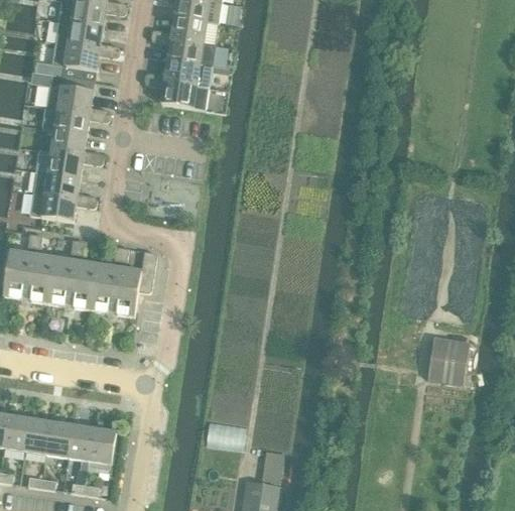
[(60,0),(57,21),(102,28),(104,13),(105,6),(67,0),(60,0)]
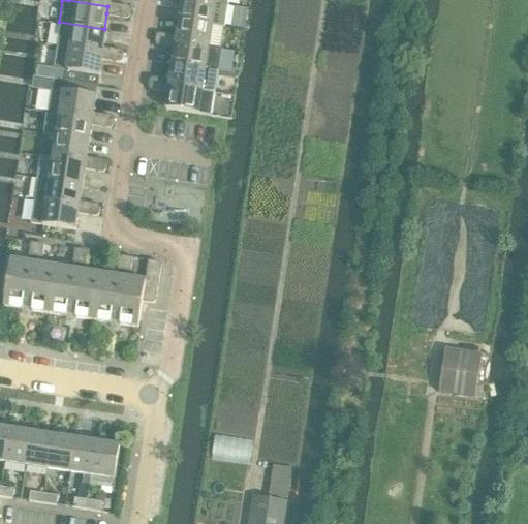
[(68,0),(107,6),(106,13),(117,14),(118,2),(109,0),(68,0)]
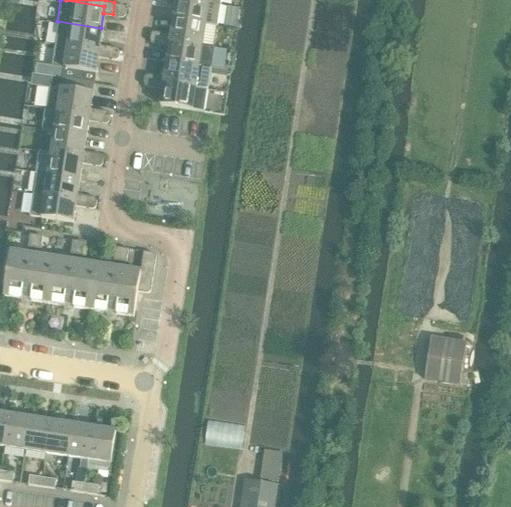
[(174,0),(174,2),(171,17),(203,22),(204,21),(217,23),(220,2),(207,0),(174,0)]
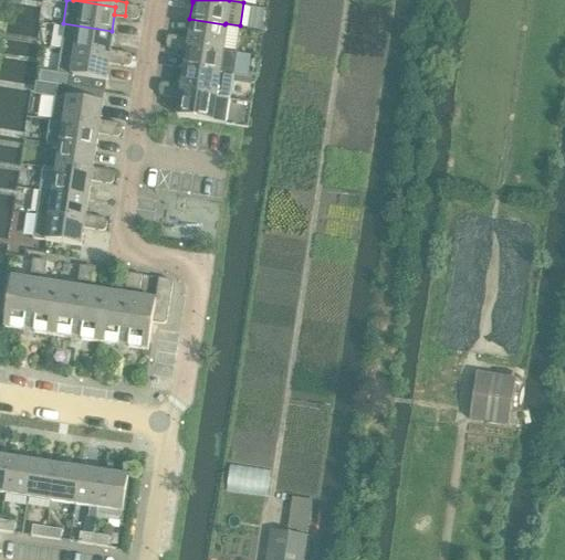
[(126,2),(125,16),(133,17),(135,16),(136,14),(137,6),(136,4),(135,3),(126,2)]
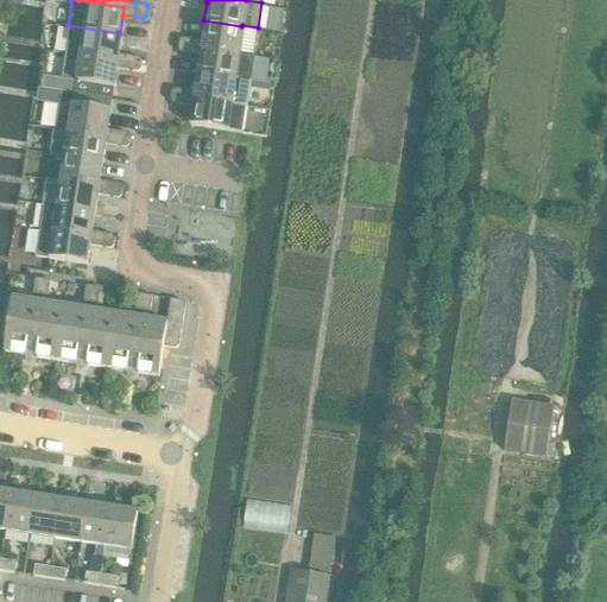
[(189,37),(188,51),(198,52),(200,45),(253,54),(253,52),(238,50),(241,26),(203,20),(201,38),(189,37)]
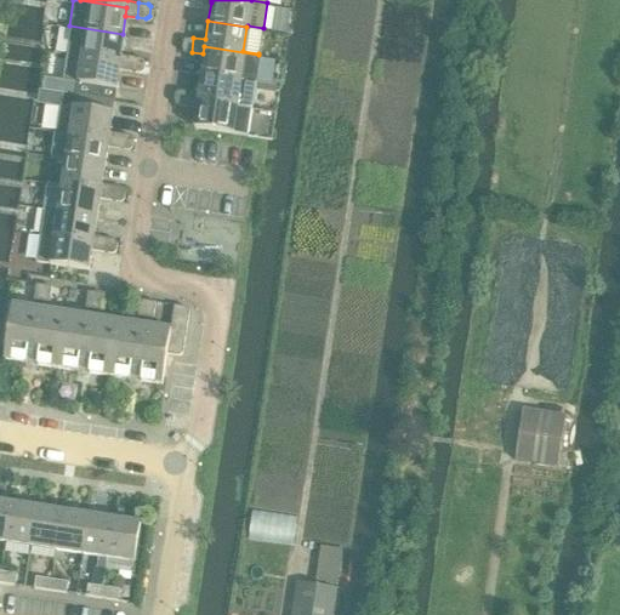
[(69,26),(66,51),(119,60),(118,68),(129,69),(131,55),(120,53),(123,34),(69,26)]
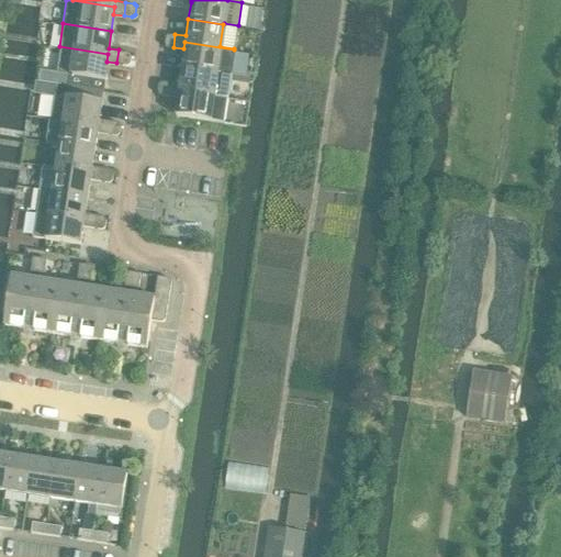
[(164,46),(174,47),(175,34),(166,32),(164,34),(163,44),(164,46)]
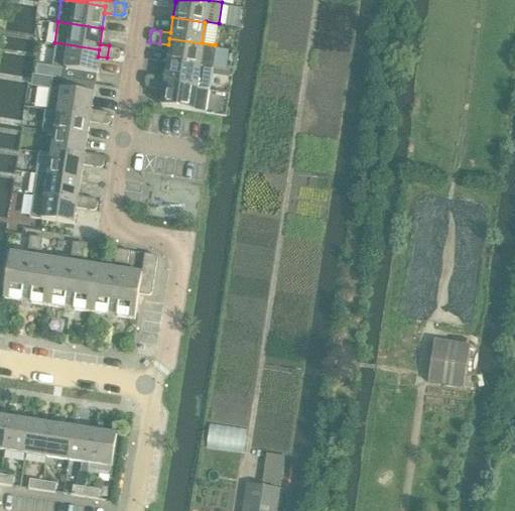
[(168,44),(166,60),(211,67),(215,45),(169,38),(168,44)]
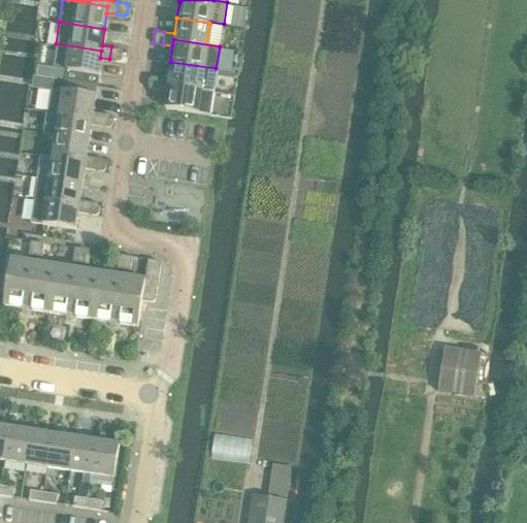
[(53,66),(65,68),(63,79),(95,85),(97,74),(100,58),(101,51),(56,43),(53,66)]
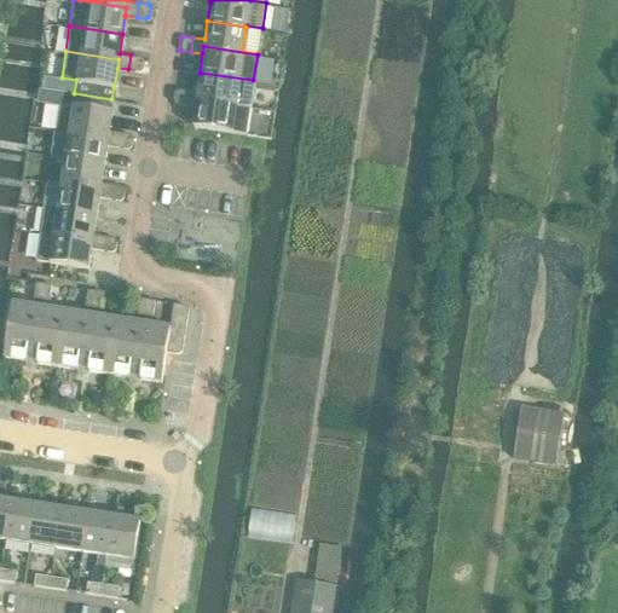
[(131,55),(128,69),(138,70),(140,69),(142,67),(143,59),(142,57),(140,56),(131,55)]
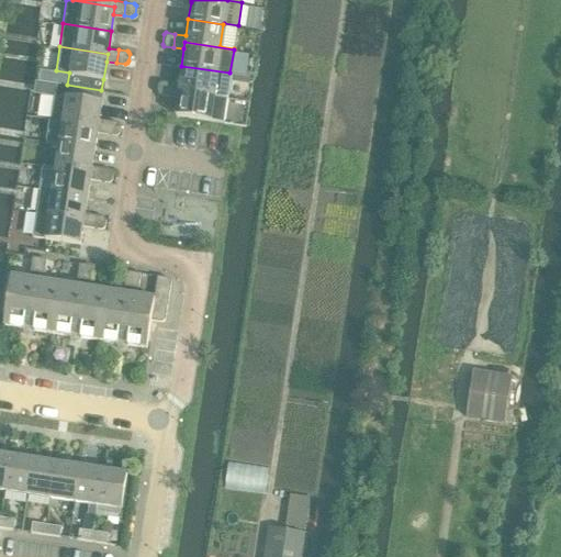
[(168,80),(166,93),(177,96),(178,89),(226,97),(229,73),(181,66),(179,82),(168,80)]
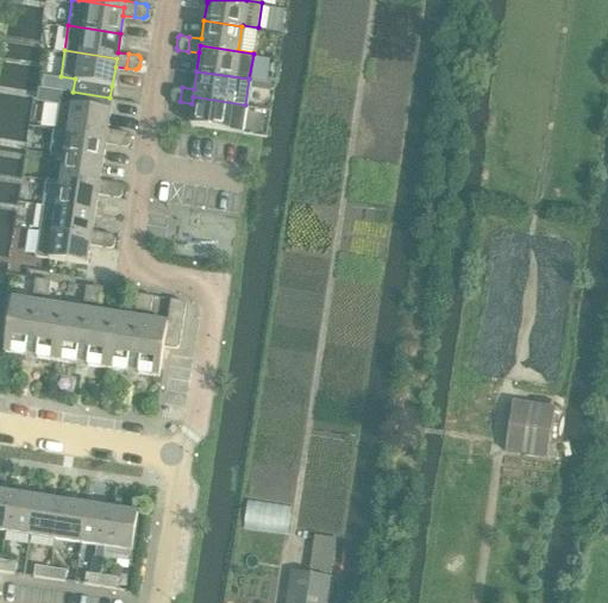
[(170,100),(180,101),(182,87),(171,86),(169,88),(168,98),(170,100)]
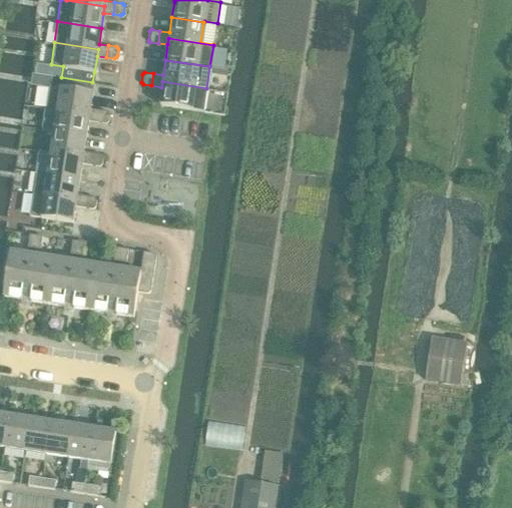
[(158,103),(190,108),(202,110),(206,88),(162,81),(161,87),(158,103)]
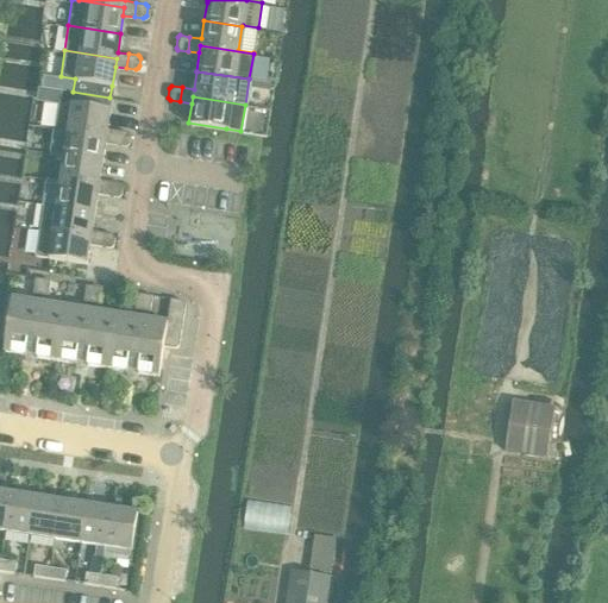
[(56,101),(52,126),(105,133),(104,142),(114,144),(117,130),(106,127),(108,108),(56,101)]
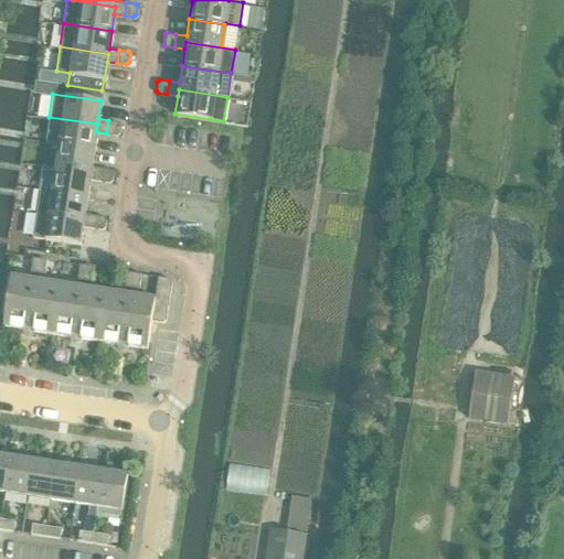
[(45,139),(59,141),(59,142),(94,148),(96,131),(97,124),(49,117),(45,139)]
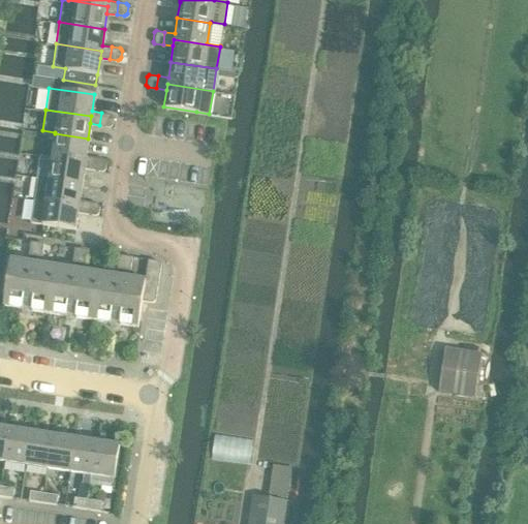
[(101,113),(99,125),(107,126),(109,125),(110,124),(112,117),(111,115),(110,114),(101,113)]
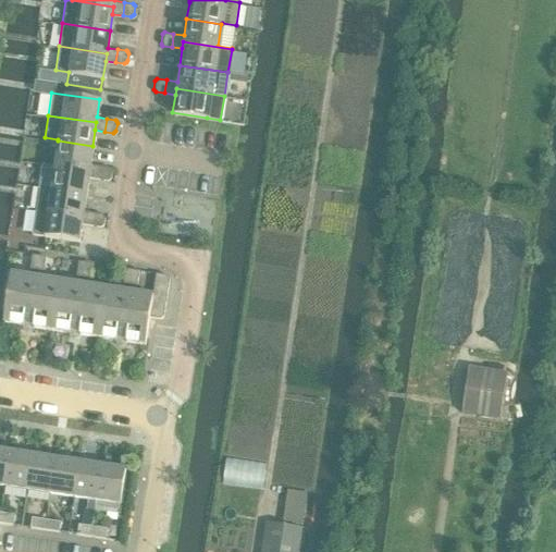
[(58,140),(54,163),(40,161),(88,169),(87,176),(98,178),(100,166),(89,164),(93,146),(58,140)]
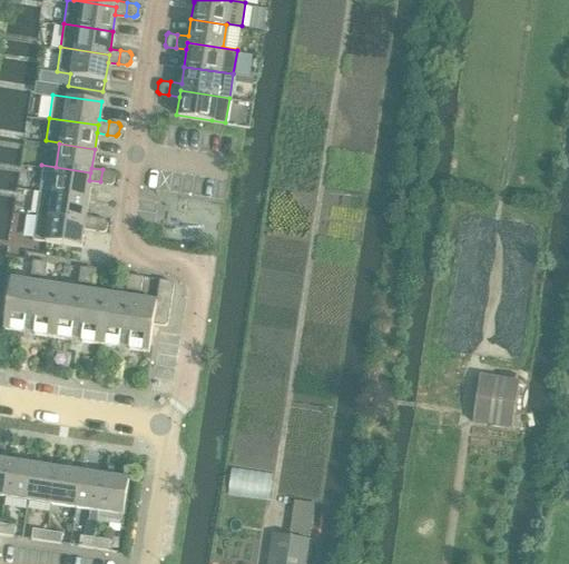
[(41,165),(38,189),(87,196),(89,180),(90,172),(41,165)]
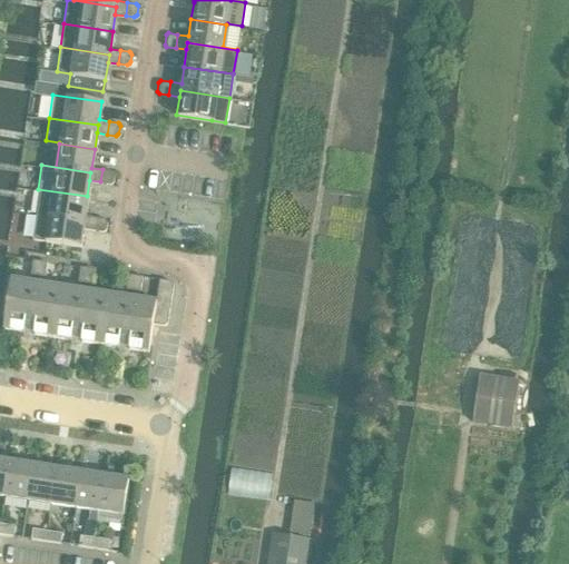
[(102,169),(100,181),(109,182),(111,181),(111,180),(113,172),(111,171),(110,170),(102,169)]
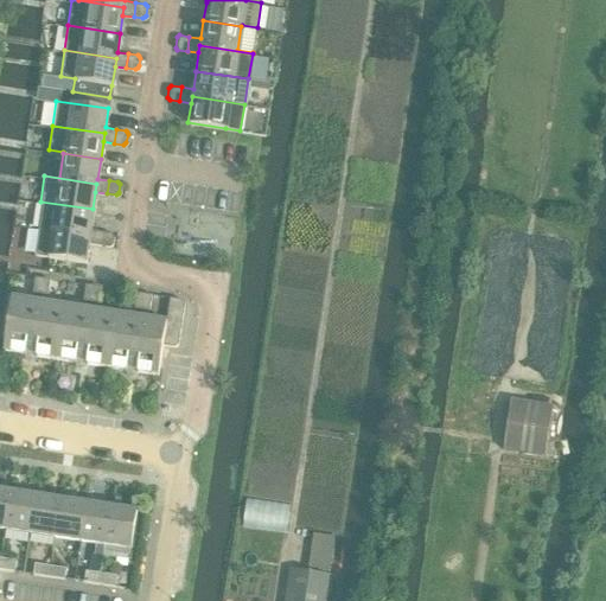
[(40,202),(37,227),(89,235),(88,243),(99,244),(101,230),(90,229),(93,209),(40,202)]
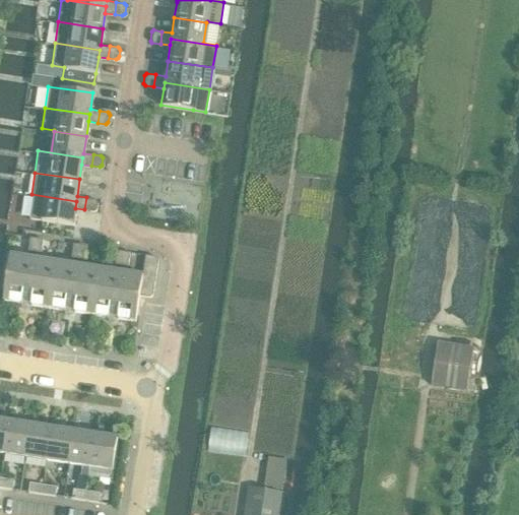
[(28,215),(41,217),(41,219),(73,224),(75,208),(76,201),(31,194),(28,215)]
